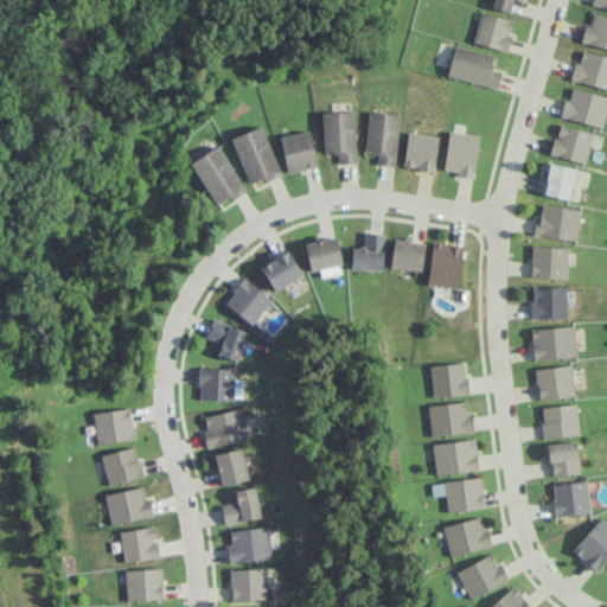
[(494,0),(493,8),(510,12),(511,0),(494,0)]
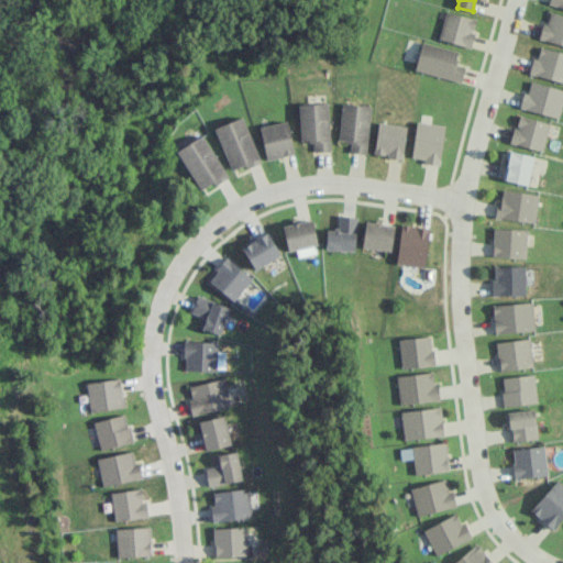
[(477,18),(444,11),(439,41),(471,47),(477,18)]
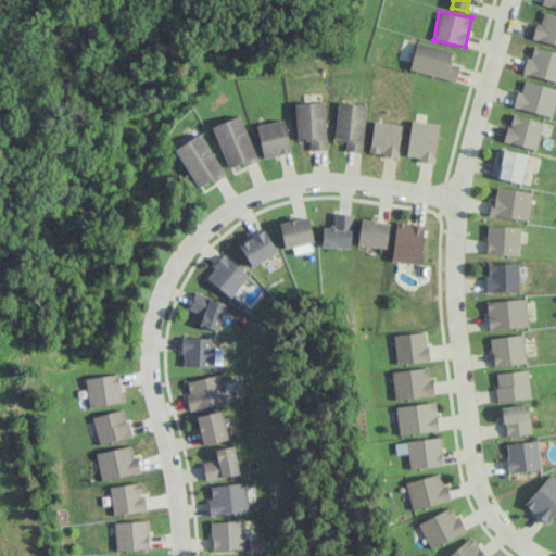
[(555,43),(555,14),(540,12),(534,39),(555,43)]
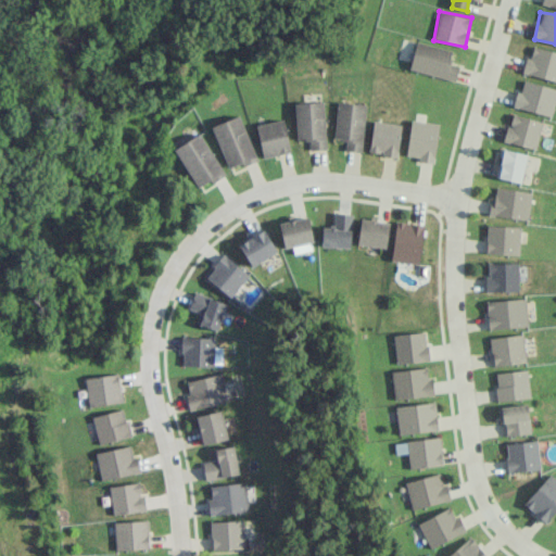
[(409,70),(455,80),(459,65),(450,63),(453,50),(416,41),(409,70)]
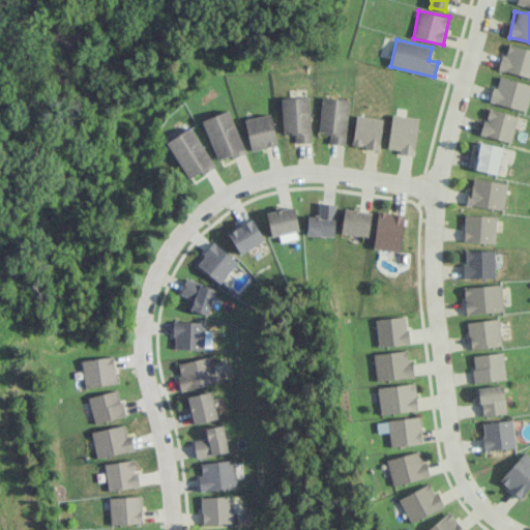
[(529,49),(508,46),(506,56),(501,55),(498,70),(529,76),(529,49)]
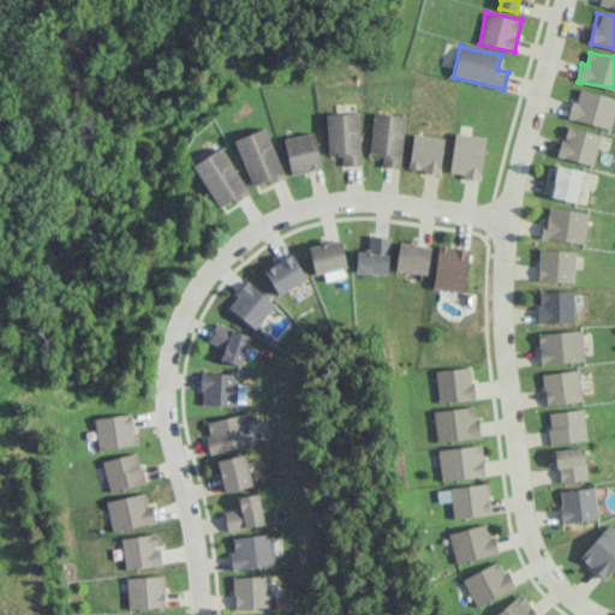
[(609,129),(614,106),(614,97),(577,88),(568,118),(609,129)]
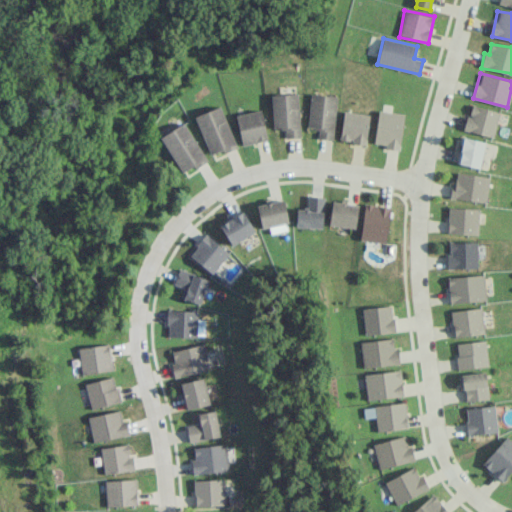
[(333,139),(337,96),(311,93),(307,127),(319,129),(318,138),(333,139)]
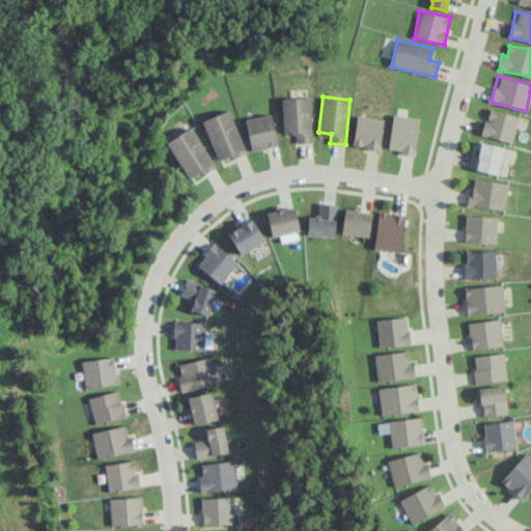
[(282,99),(283,134),(297,134),(297,143),(311,142),(309,98),(282,99)]
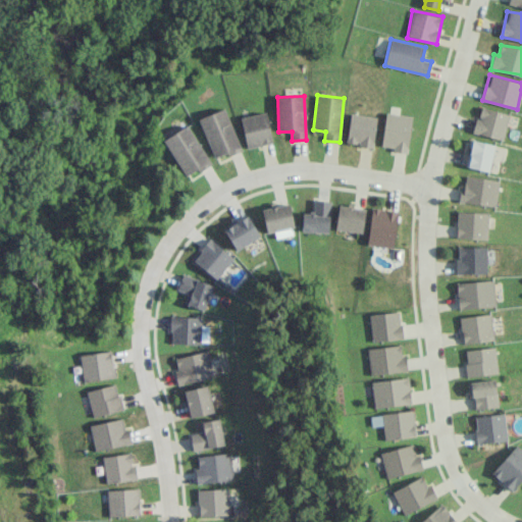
[(473,132),(503,140),(510,114),(480,106),(473,132)]
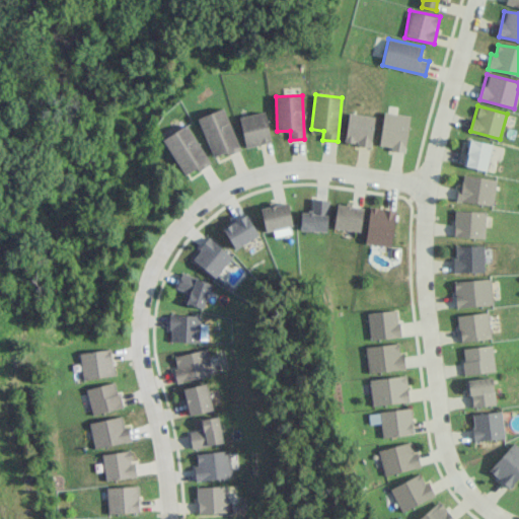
[(198,118),(214,158),(239,148),(223,107),(198,118)]
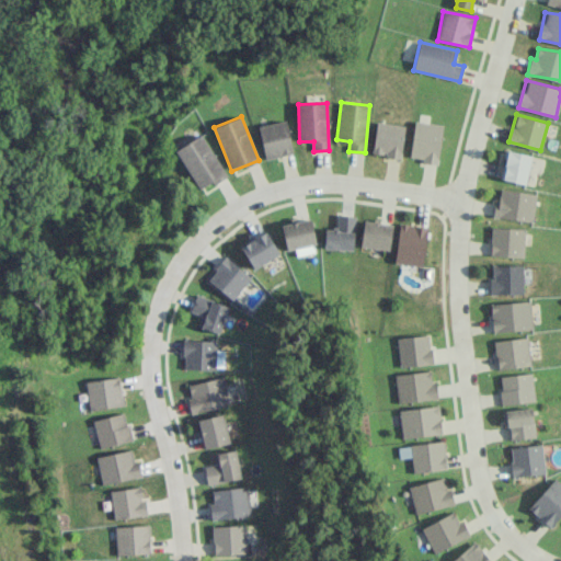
[(259,126),(264,159),(293,153),(286,121),(259,126)]
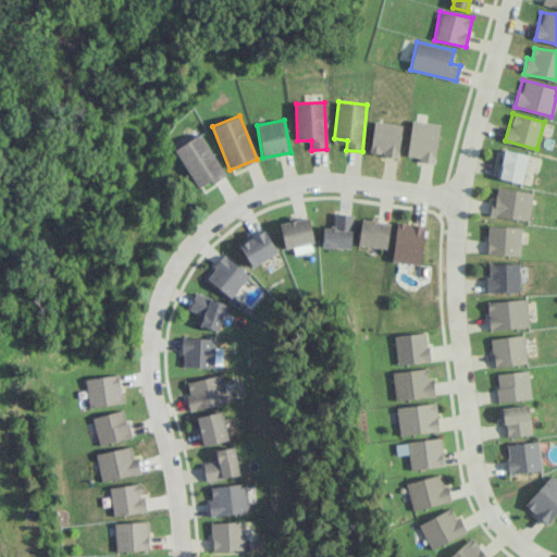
[(403,125),(374,120),(369,151),(397,157),(403,125)]
